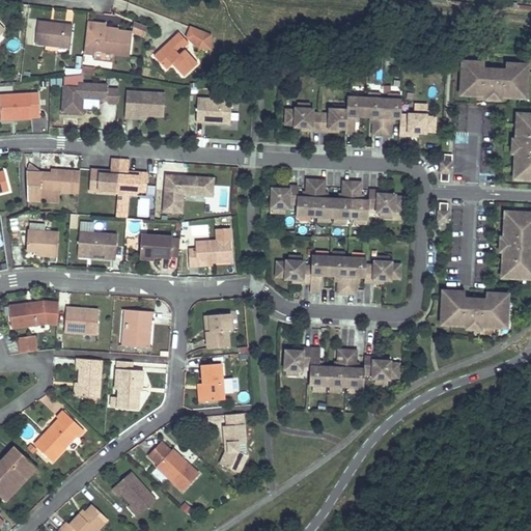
[(70,48),(73,26),(37,22),(35,44),(70,48)]
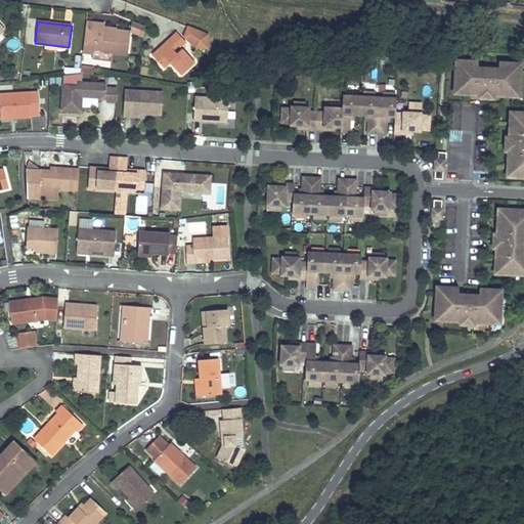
[(129,32),(116,31),(103,30),(103,27),(104,27),(104,25),(86,23),(83,49),(112,52),(127,54),(129,32)]
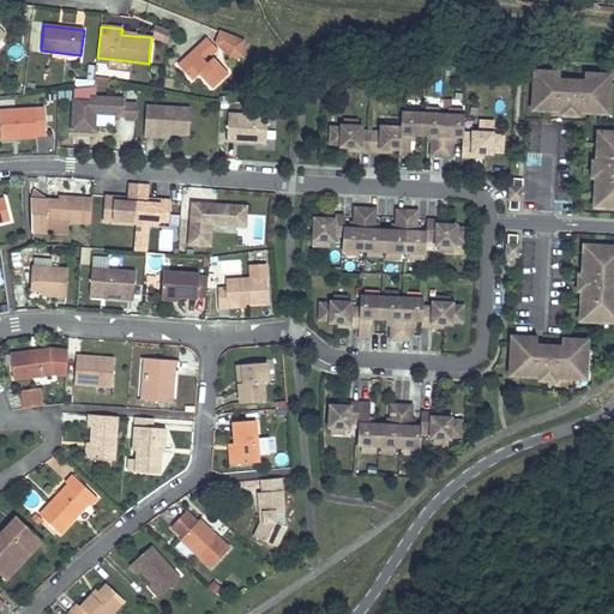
[(152,29),(152,43),(168,43),(168,29),(152,29)]
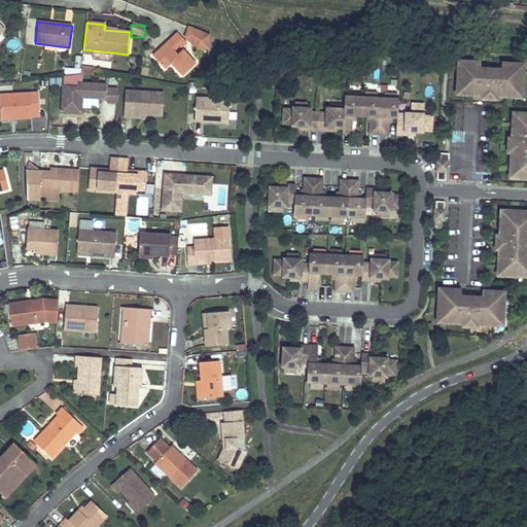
[(208,35),(188,27),(184,36),(198,47),(208,48),(208,35)]
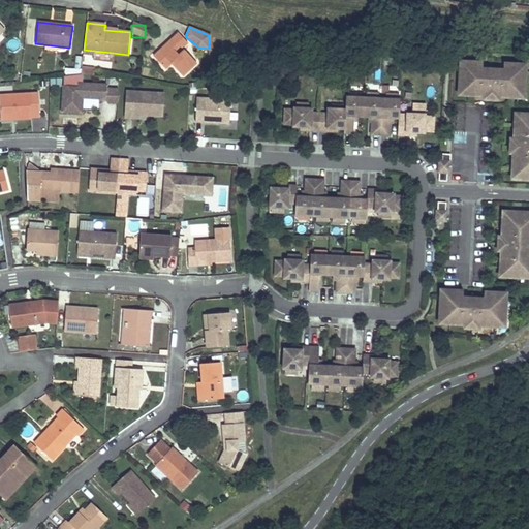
[(196,62),(184,50),(179,54),(175,50),(180,44),(182,48),(187,42),(178,32),(170,38),(174,41),(169,44),(167,41),(158,50),(163,55),(157,60),(165,68),(170,62),(182,74),(196,62)]
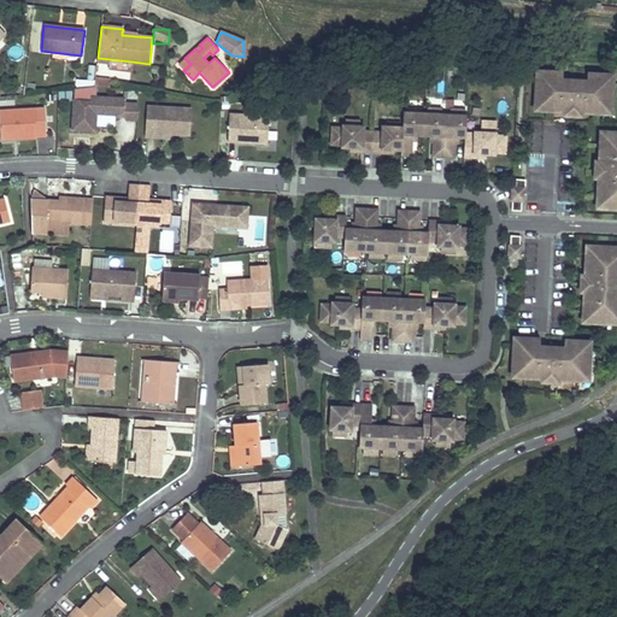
[(191,64),(184,58),(178,65),(183,70),(191,64)]
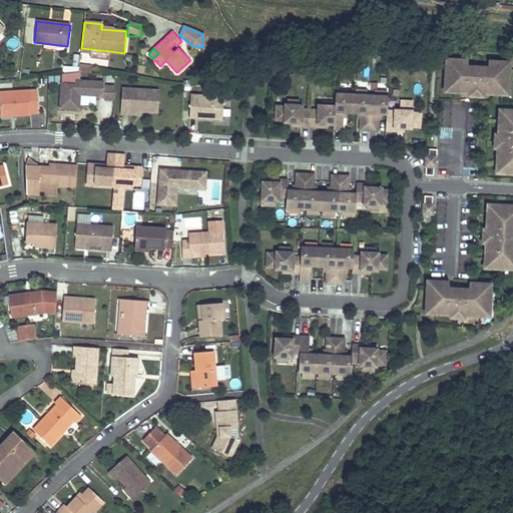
[(471,61),(449,59),(448,87),(458,88),(458,93),(472,94),(472,91),(486,92),(486,95),(501,96),(501,91),(511,92),(512,63),(491,62),(491,67),(490,78),(470,77),(471,66),(471,61)]
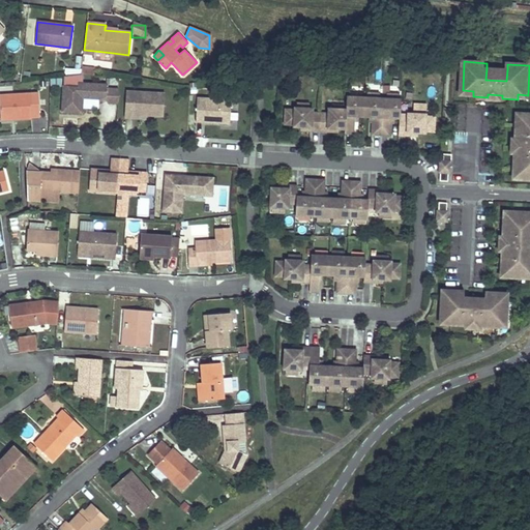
[(506,81),(507,69),(487,68),(486,80),(506,81)]
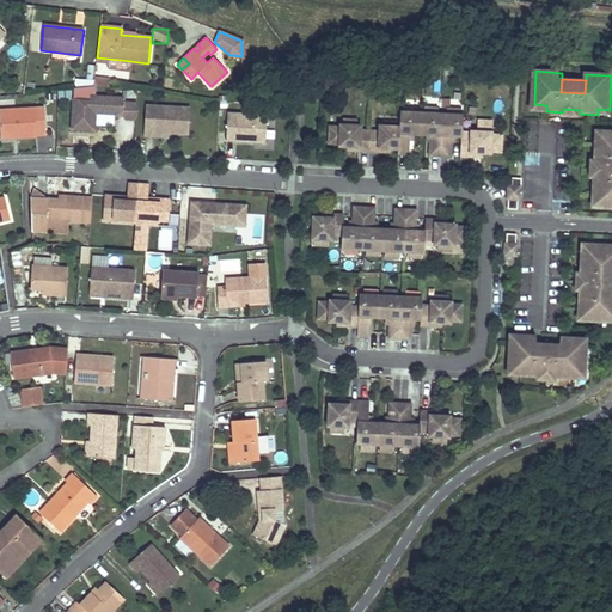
[(84,85),(72,86),(69,129),(93,130),(93,112),(114,114),(121,111),(123,118),(134,120),(135,103),(121,102),(122,97),(93,96),(95,86),(84,85)]
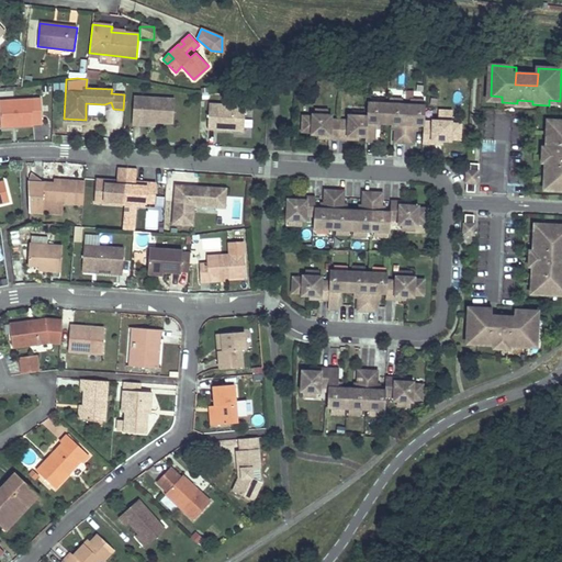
[(37,97),(0,99),(0,122),(12,122),(12,125),(40,124),(37,97)]
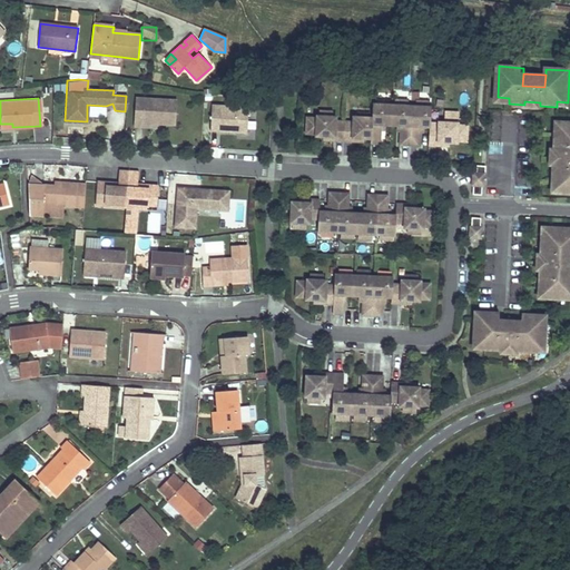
[(143,109),(144,99),(134,98),(134,108),(143,109)]
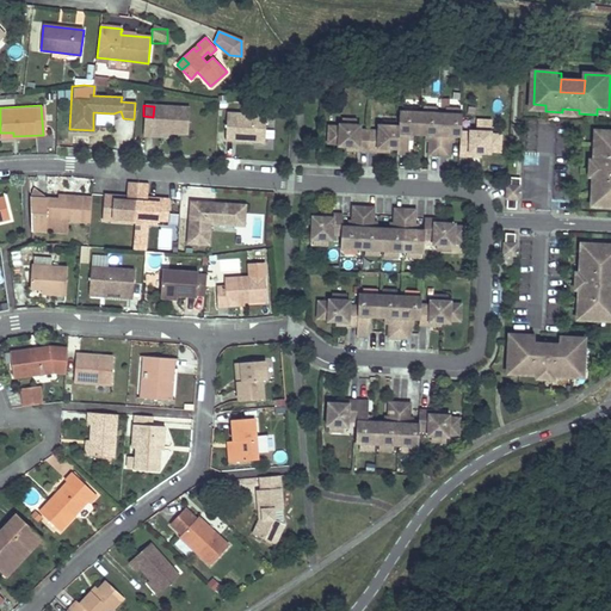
[(142,135),(153,136),(153,133),(167,133),(186,134),(187,107),(154,106),(153,117),(143,116),(142,135)]
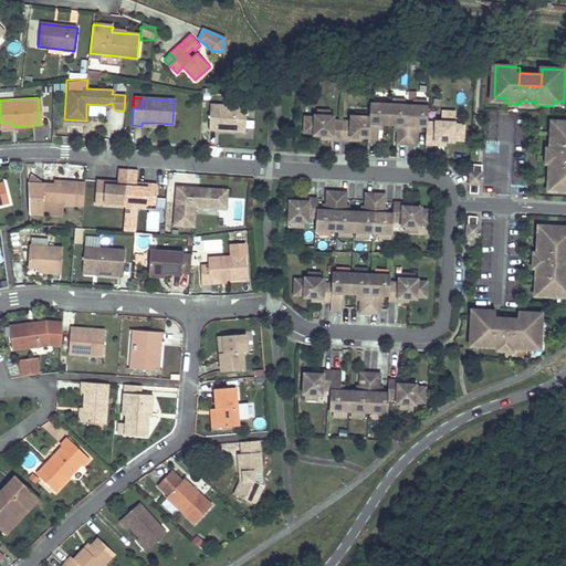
[(457,140),(467,142),(467,125),(457,125),(457,123),(454,123),(441,122),(438,122),(438,126),(429,125),(430,106),(429,106),(415,105),(410,105),(397,104),(373,103),(371,117),(353,116),(353,121),(336,119),(336,115),(333,115),(318,115),(316,114),(316,116),(307,116),(306,132),(316,133),(315,135),(324,135),(334,136),(334,139),(353,140),(353,137),(363,137),(370,138),(370,143),(380,143),(381,129),(381,124),(385,124),(397,125),(400,125),(400,130),(399,144),(419,145),(420,132),(420,126),(429,126),(428,145),(438,145),(438,142),(448,143),(457,143),(457,140)]
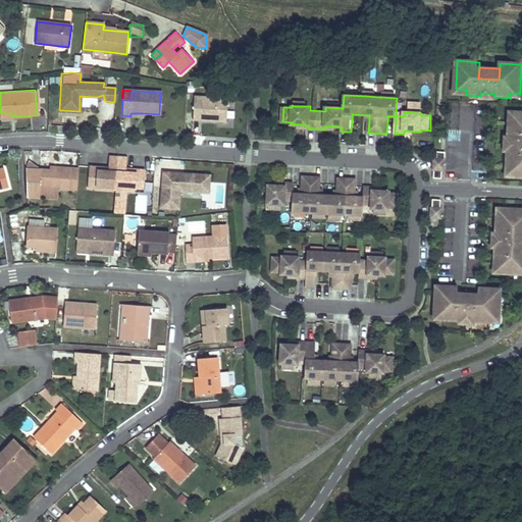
[(194,97),(192,121),(201,121),(201,118),(206,118),(206,122),(225,123),(226,99),(194,97)]
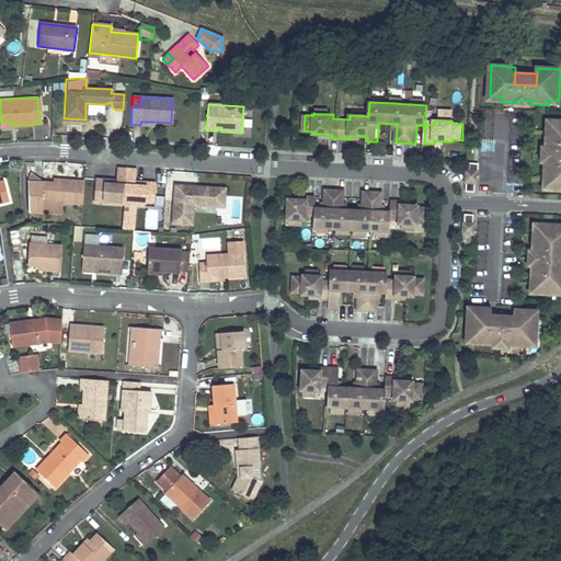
[(114,112),(114,129),(123,130),(123,112),(114,112)]
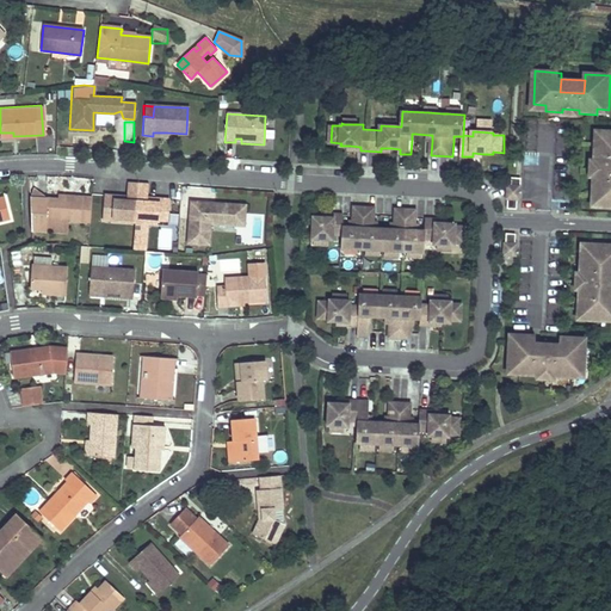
[(610,133),(604,133),(603,144),(597,144),(596,161),(599,162),(598,178),(596,178),(594,196),(599,196),(599,209),(610,209),(610,133)]
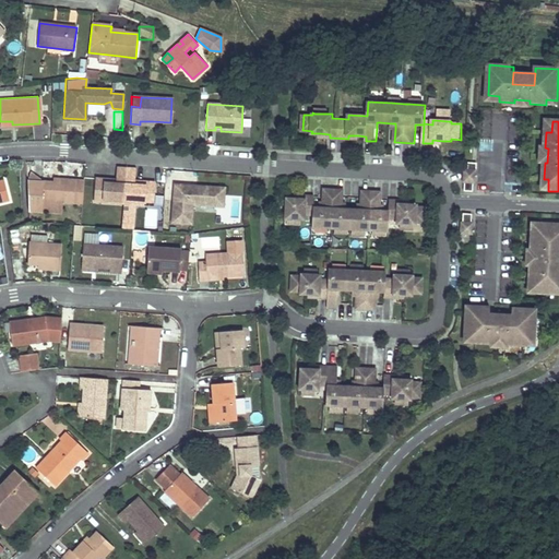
[(109,177),(94,175),(93,187),(100,188),(99,199),(142,203),(143,191),(151,191),(152,180),(137,179),(135,182),(132,182),(132,178),(133,165),(115,164),(114,177),(113,180),(109,180),(109,177)]
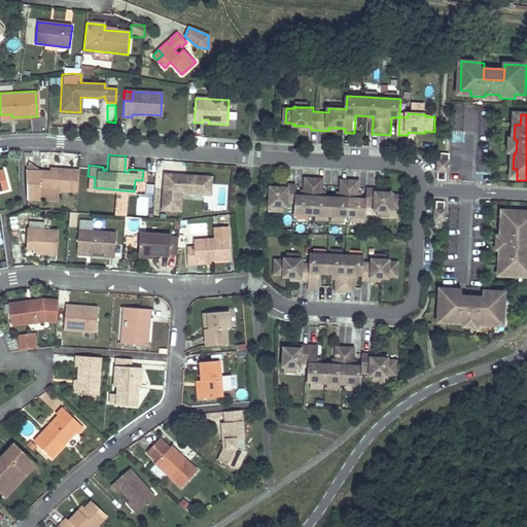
[(440,163),(436,163),(436,182),(445,183),(445,175),(446,175),(447,164),(448,164),(449,156),(440,155),(440,163)]
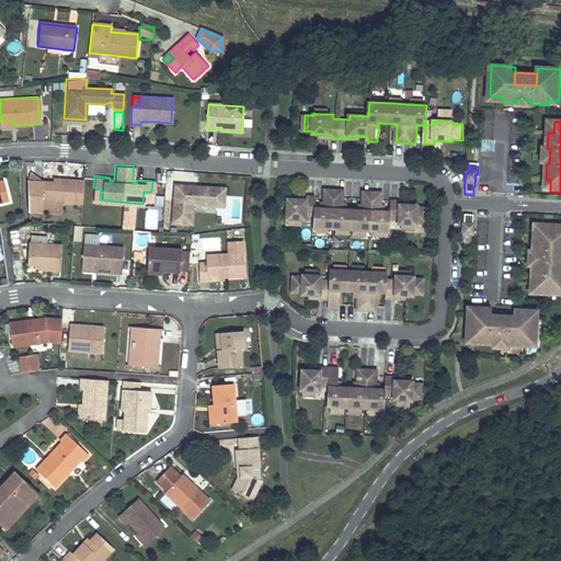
[(81,178),(57,176),(56,181),(50,180),(39,180),(38,199),(79,202),(81,178)]
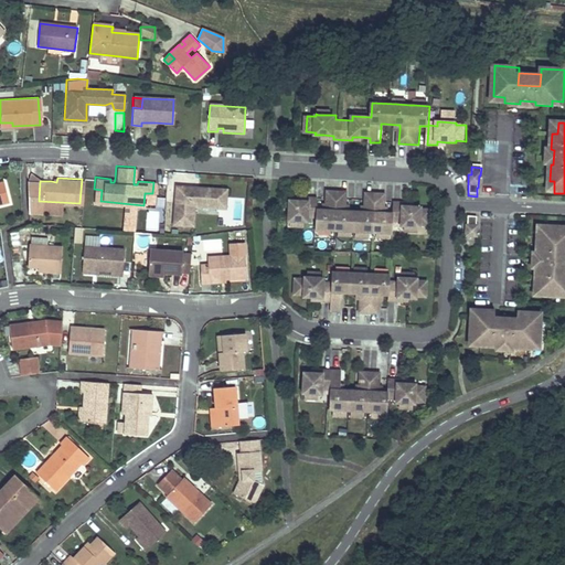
[(219,190),(174,187),(171,225),(191,227),(192,208),(217,210),(219,190)]
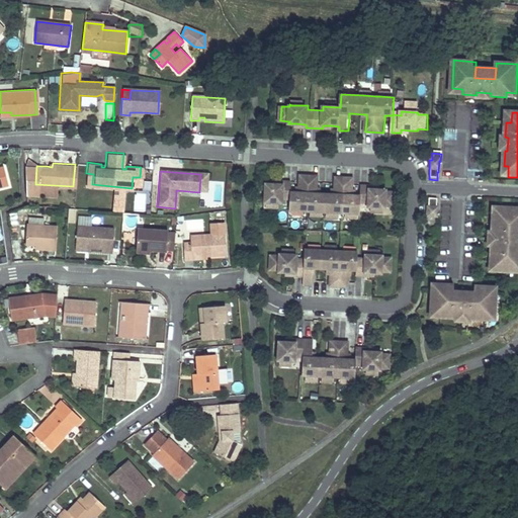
[(93,174),(86,173),(85,184),(92,184),(93,174)]
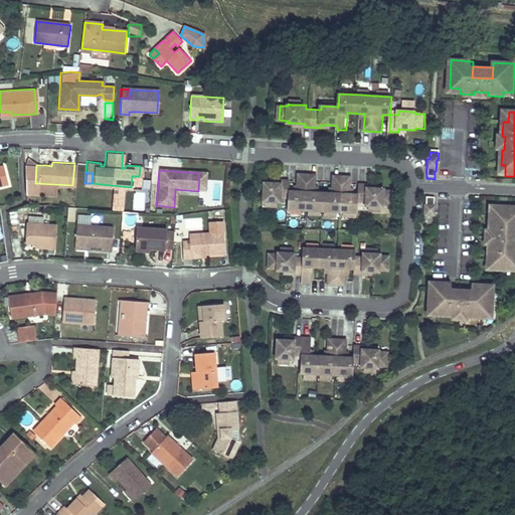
[(290,197),(289,208),(310,209),(322,210),(326,210),(338,211),(348,212),(355,212),(359,212),(359,201),(367,202),(366,206),(370,206),(382,207),(384,207),(384,205),(393,205),(393,191),(385,190),(385,189),(378,188),(368,188),(368,185),(359,184),(359,194),(354,194),(351,194),(351,188),(352,177),(334,176),(334,187),(333,193),(330,192),(319,192),(316,192),(316,186),(317,174),(300,173),(299,185),(299,190),(296,190),(291,190),(291,180),(283,179),(283,182),(273,182),(266,181),(265,200),(279,201),(282,201),(282,197),(290,197)]
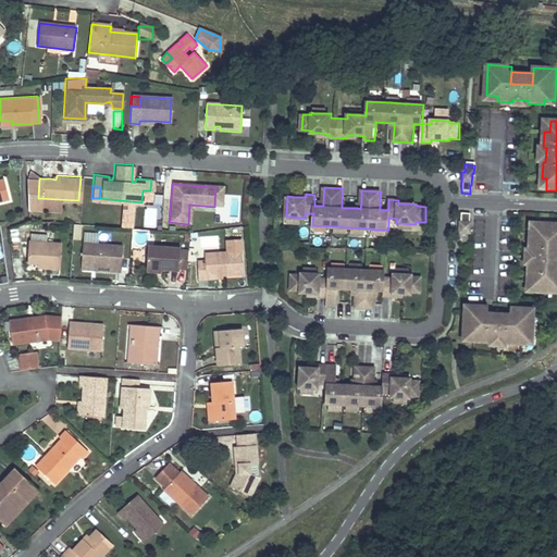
[(150,190),(143,190),(141,202),(150,202),(150,190)]
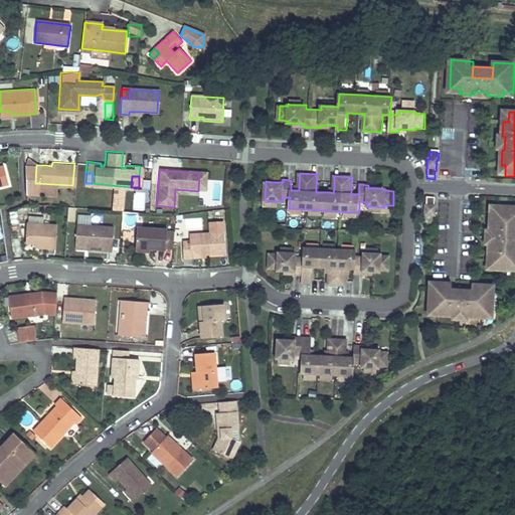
[(433,200),(424,199),(423,217),(433,218),(434,212),(433,212),(433,200)]
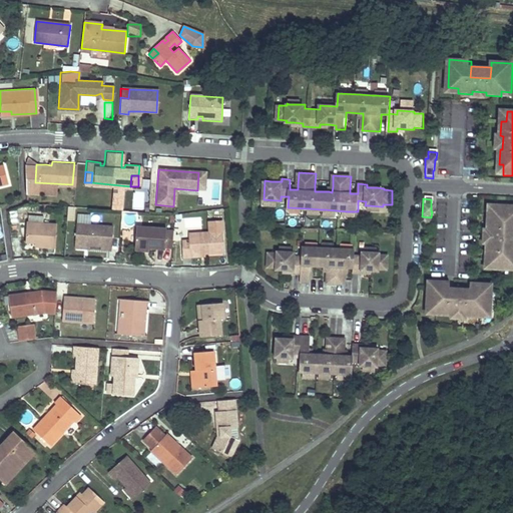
[(512,228),(512,206),(494,205),(493,216),(489,215),(488,230),(490,230),(489,244),(487,244),(486,260),(491,260),(490,270),(512,271),(512,248),(503,248),(505,228),(512,228)]
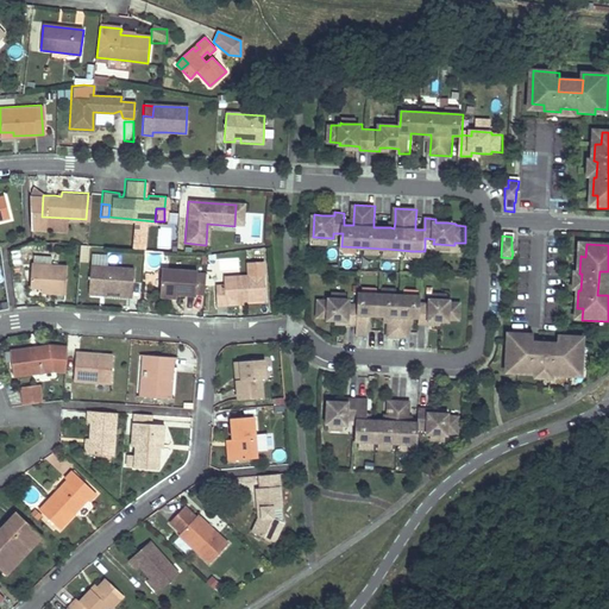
[(66,263),(30,262),(29,284),(39,286),(46,286),(45,290),(64,292),(66,263)]
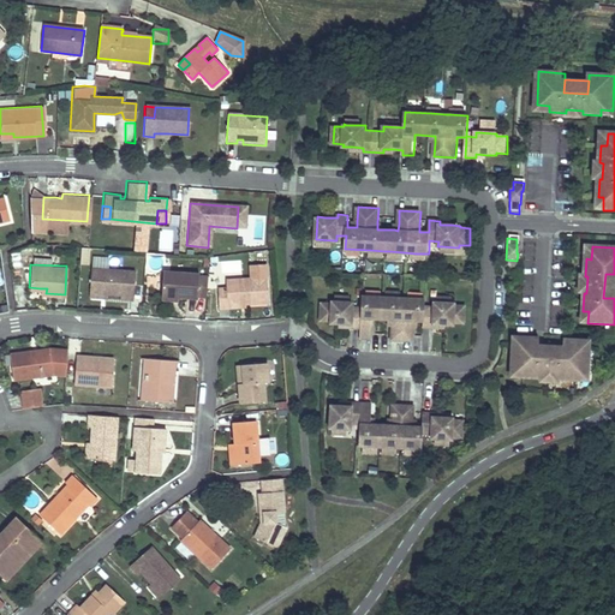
[(132,270),(90,267),(88,290),(105,291),(118,292),(118,296),(131,297),(132,270)]
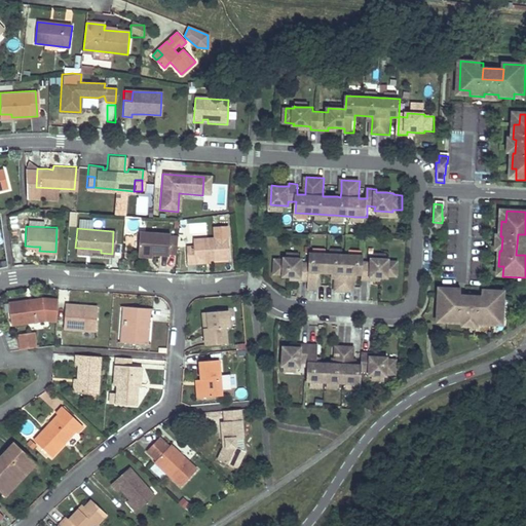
[(171,254),(171,252),(171,251),(172,234),(172,233),(141,231),(140,252),(154,253),(171,254)]
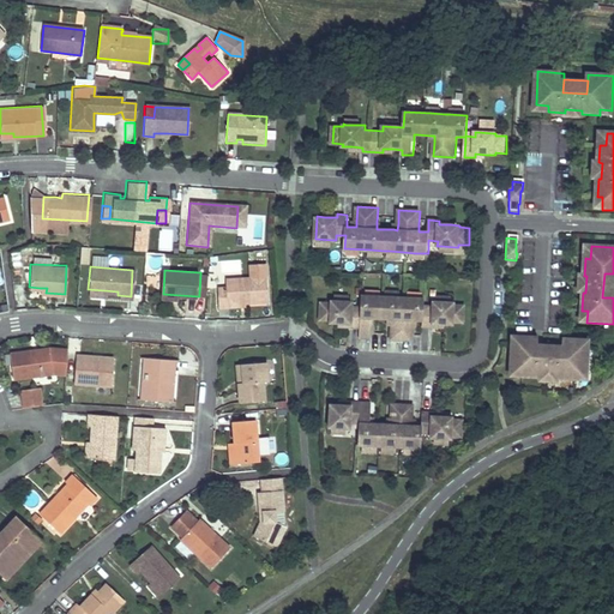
[(613,274),(605,274),(602,298),(613,298),(613,274)]
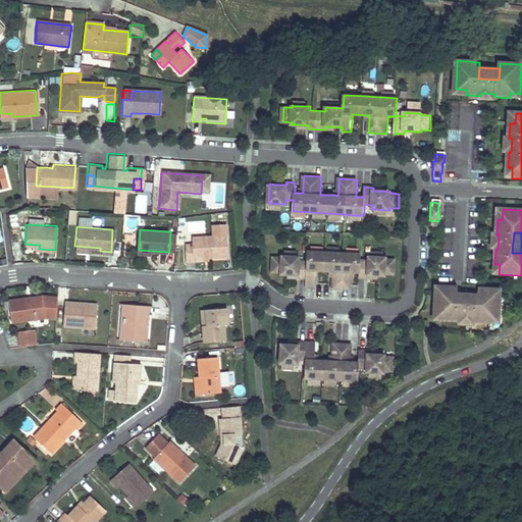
[(224,236),(194,237),(194,249),(194,252),(187,252),(187,261),(194,261),(194,257),(209,256),(225,256),(224,236)]
